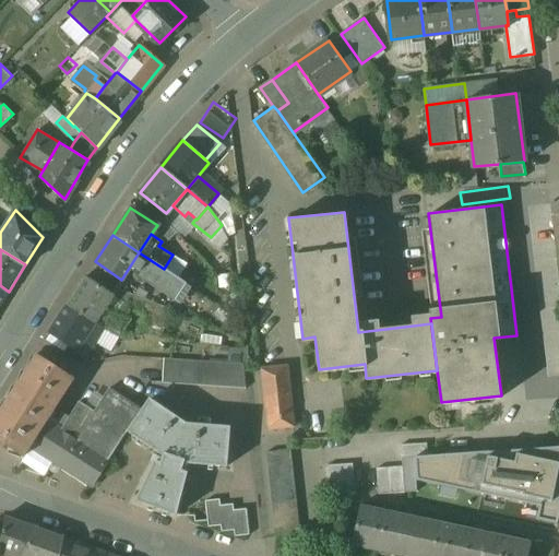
[(164,269),(139,252),(129,268),(139,274),(140,272),(175,296),(185,282),(164,269)]
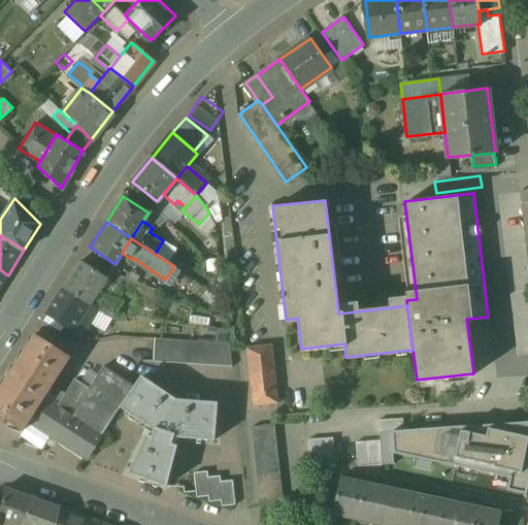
[(106,277),(80,261),(64,287),(89,303),(99,288),(106,277)]
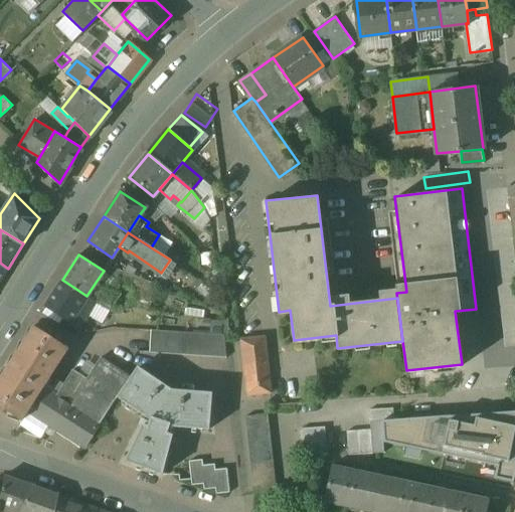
[(0,281),(8,269),(0,263),(0,281)]
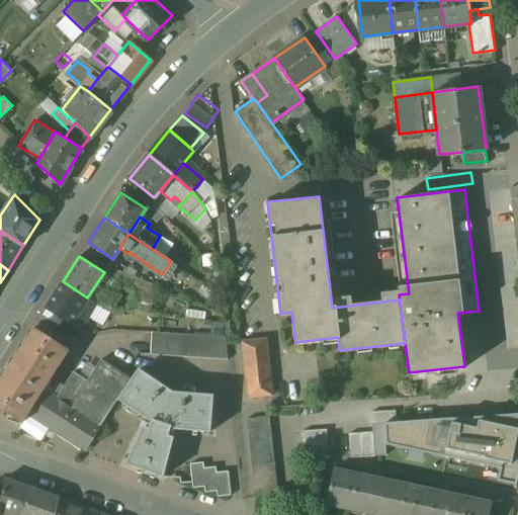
[(132,276),(113,269),(107,277),(127,286),(132,276)]
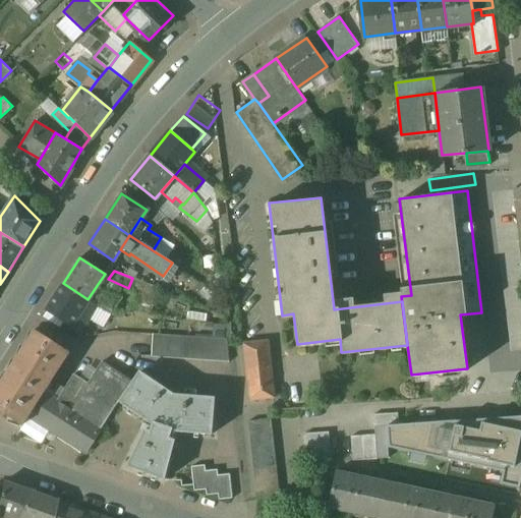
[(88,299),(63,283),(47,308),(71,326),(88,299)]
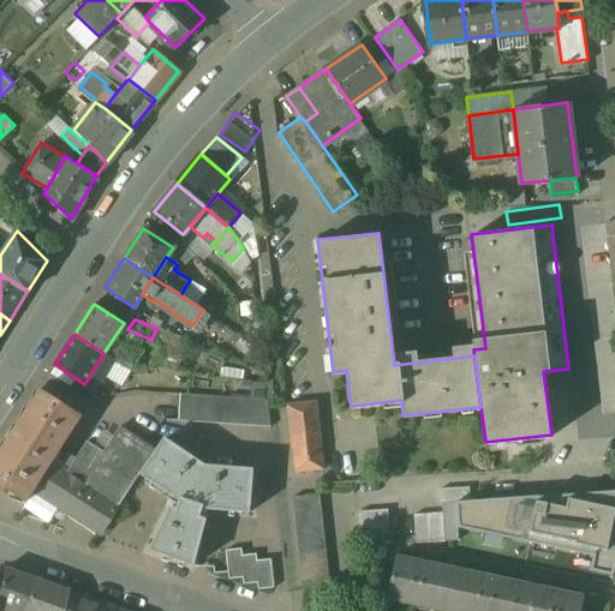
[(123,340),(115,335),(103,353),(112,358),(131,370),(141,354),(129,347),(132,342),(124,337),(123,340)]
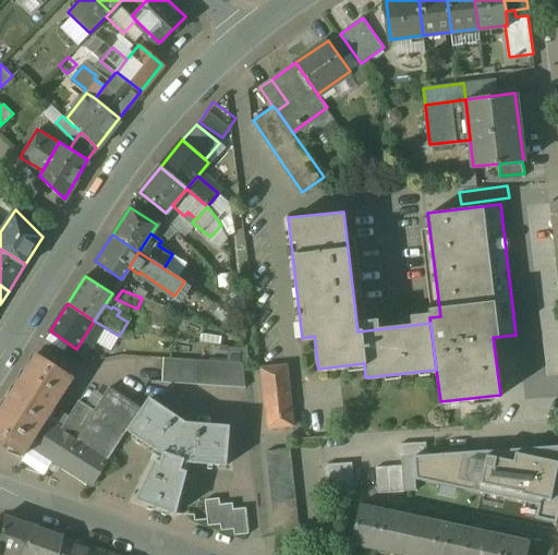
[(119,336),(101,325),(93,340),(109,350),(119,336)]
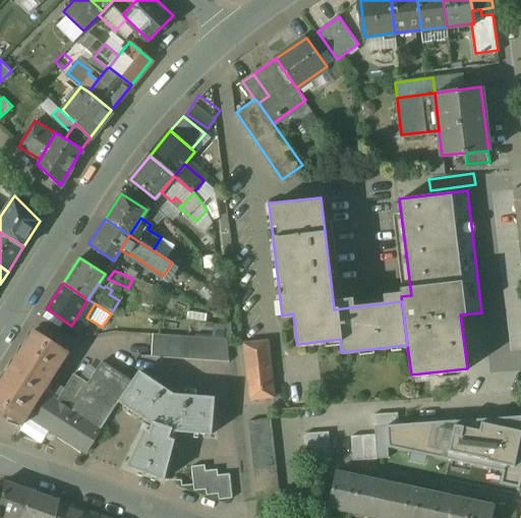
[(35,330),(0,383),(0,410),(21,424),(29,414),(44,390),(44,389),(46,390),(50,385),(49,384),(69,353),(35,330)]
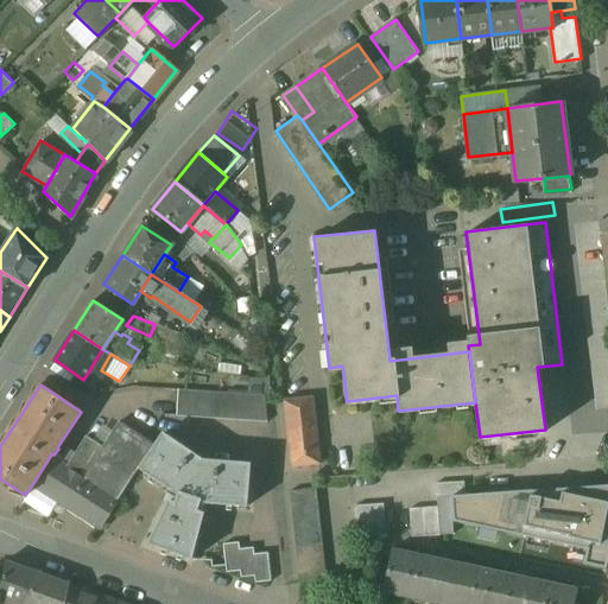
[(179,388),(150,387),(149,413),(178,414),(179,388)]
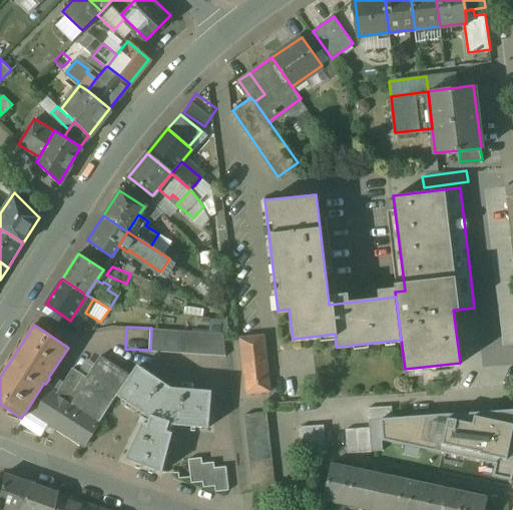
[(222,332),(151,328),(150,350),(225,354),(222,332)]
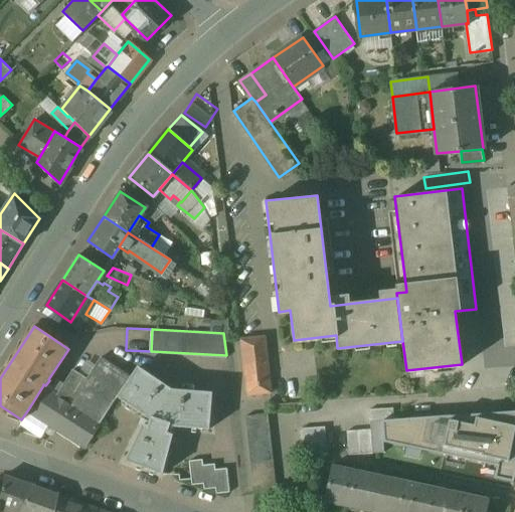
[(265,335),(241,338),(246,394),(271,391),(265,335)]
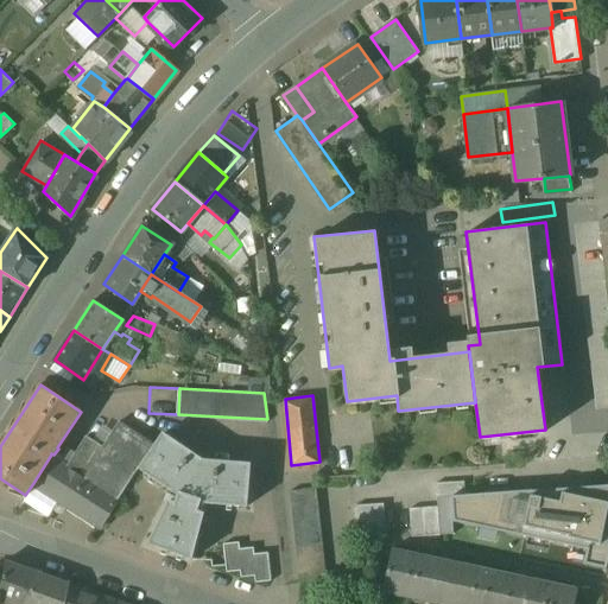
[(119,420),(103,446),(88,437),(82,445),(99,456),(84,478),(118,500),(138,469),(154,445),(119,420)]
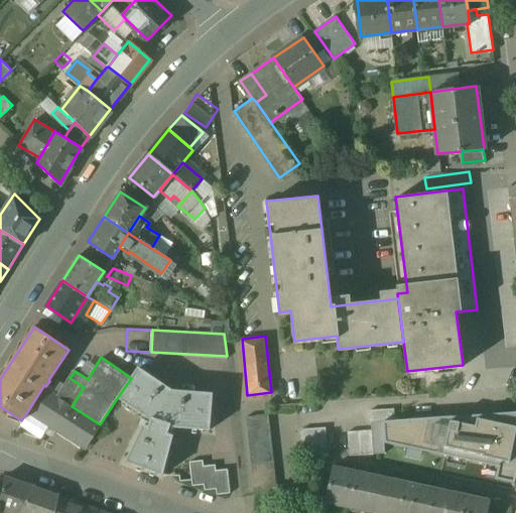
[(117,398),(150,419),(147,426),(143,425),(126,462),(162,474),(172,434),(168,433),(170,426),(211,429),(215,393),(172,390),(139,368),(131,378),(117,398)]
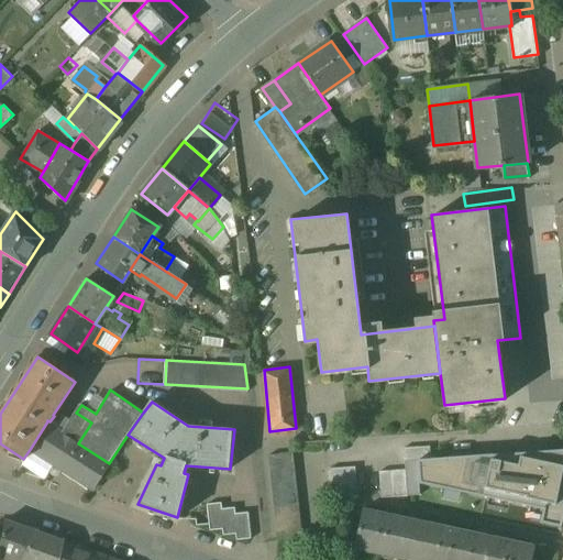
[(63,432),(47,421),(31,448),(94,489),(110,463),(109,463),(78,443),(91,423),(76,413),(63,432)]
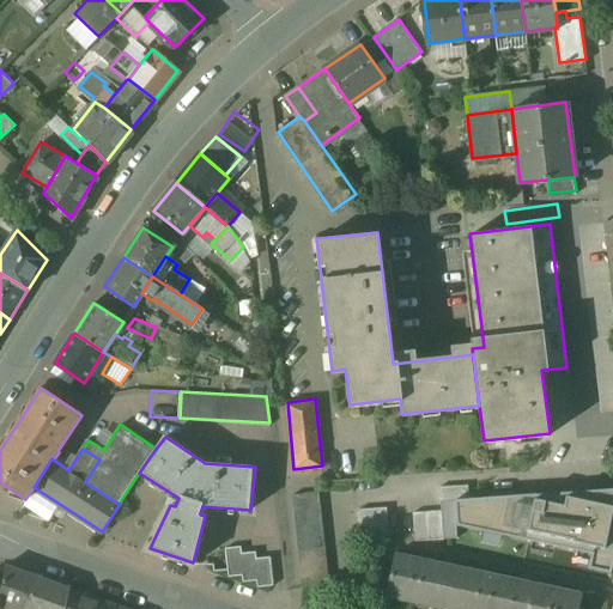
[(559,495),(546,493),(455,499),(457,524),(592,553),(588,567),(611,572),(612,562),(612,487),(560,492),(559,495)]
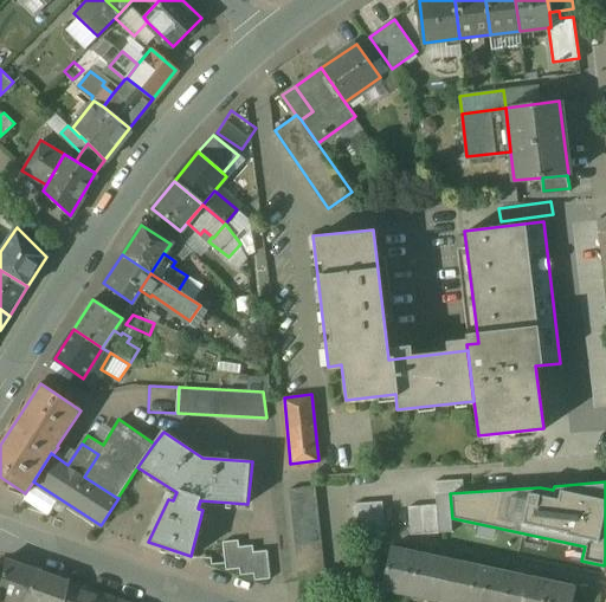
[(316,484),(289,487),(301,597),(328,595),(316,484)]
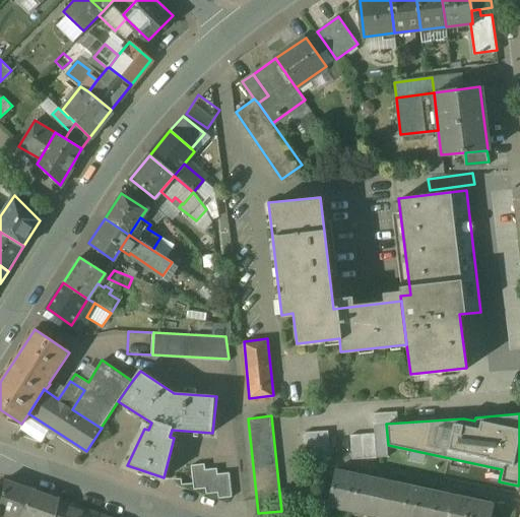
[(307,454),(332,451),(330,428),(305,430),(307,454)]
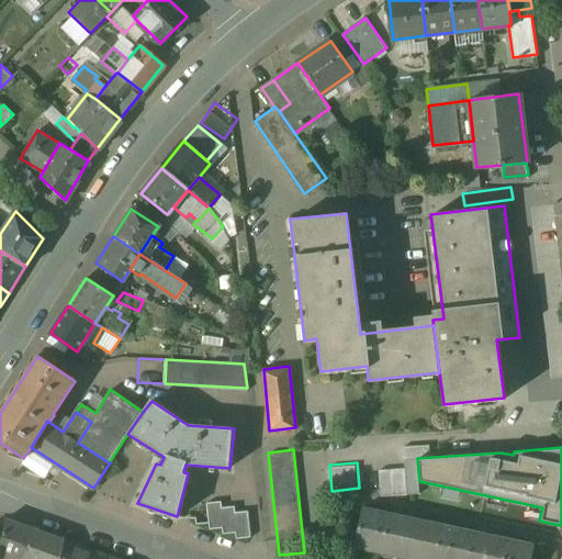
[(234,505),(223,505),(222,500),(206,502),(209,527),(222,526),(222,533),(235,532),(235,538),(249,538),(249,544),(265,541),(261,516),(248,517),(247,511),(235,512),(234,505)]
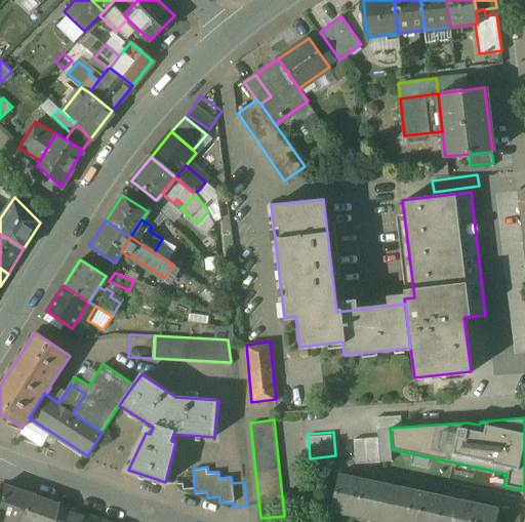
[(493,521),(497,509),(338,474),(330,510),(357,516),(358,513),(385,519),(384,521),(386,521),(493,521)]
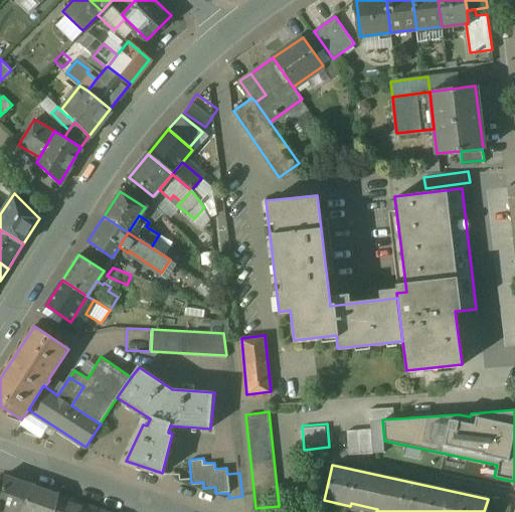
[(19,511),(30,484),(4,475),(2,487),(0,502),(0,509),(8,511),(19,511)]
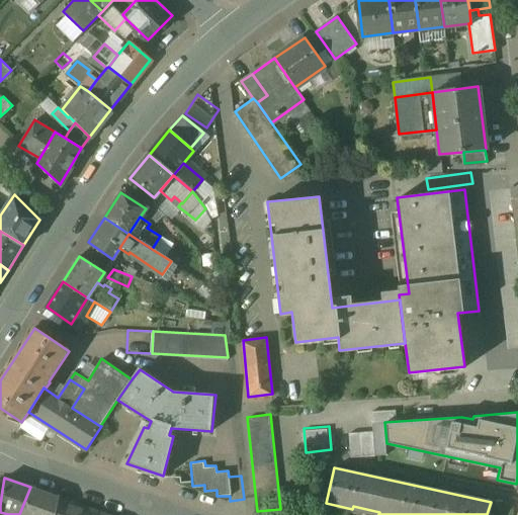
[(56,514),(59,497),(30,487),(19,514),(56,514)]
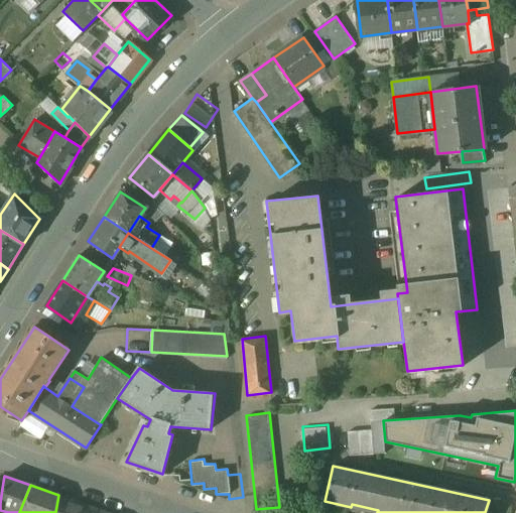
[(88,512),(91,507),(58,495),(55,512),(88,512)]
